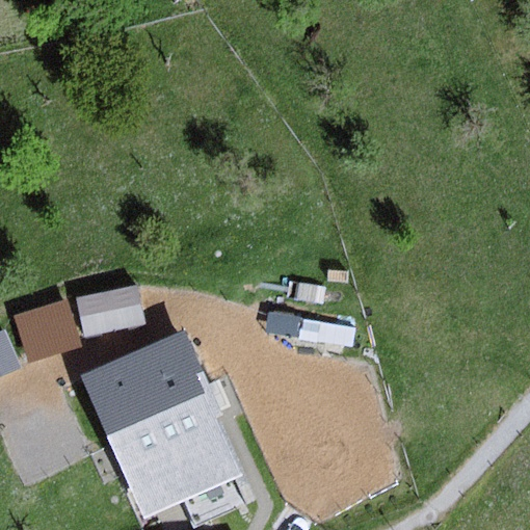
[(133,285),(74,298),(83,336),(141,323),(133,285)]
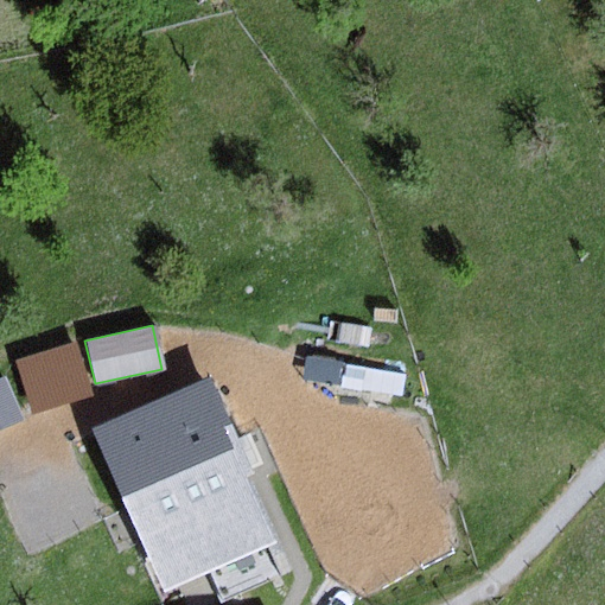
[(76,342),(17,361),(33,412),(93,393),(76,342)]
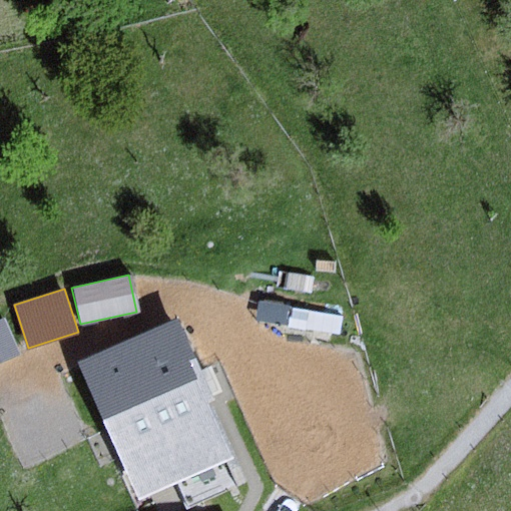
[(341,316),(259,300),(254,318),(338,334),(341,316)]
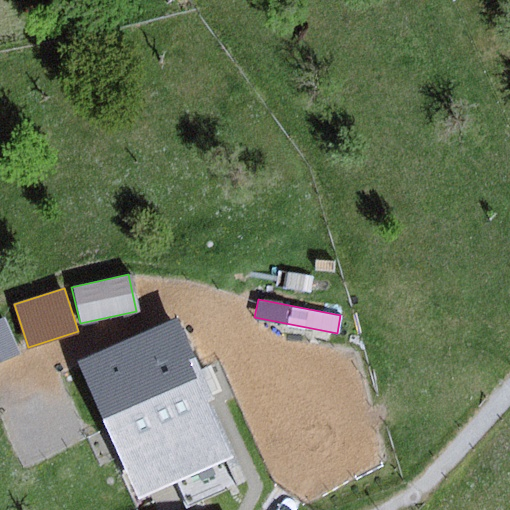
[(177,316),(76,362),(138,499),(232,457),(198,382),(187,357),(194,354),(177,316)]
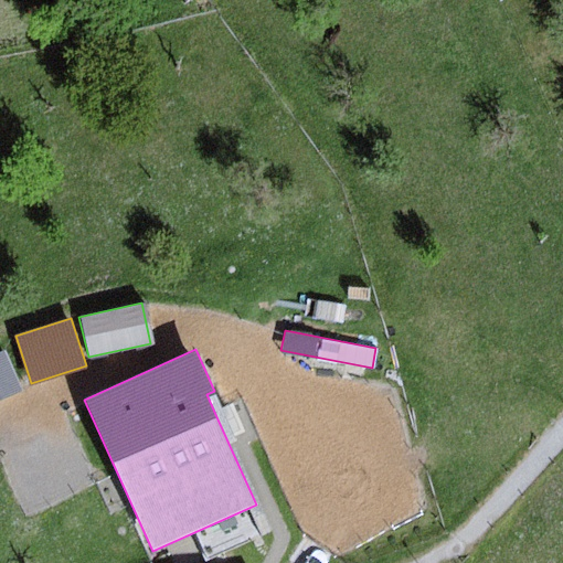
[(3,351),(0,352),(0,397),(20,390),(3,351)]
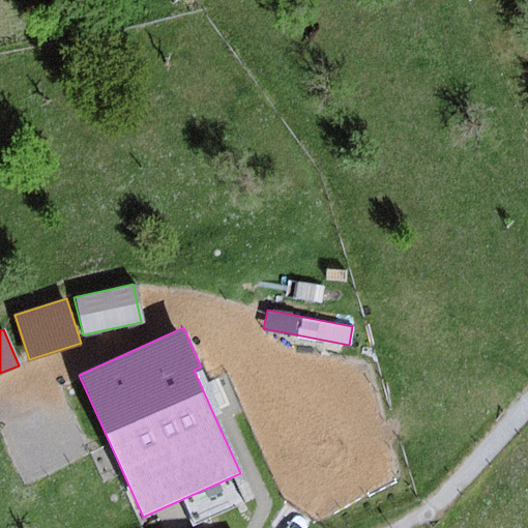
All buildings are outlined.
